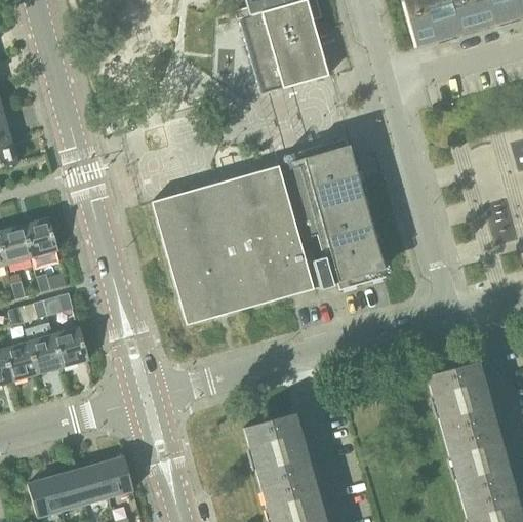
[(297,0),(251,13),(249,5),(236,9),(238,18),(240,17),(262,93),(283,87),(329,75),(314,18),(322,15),(318,0),(297,0)]
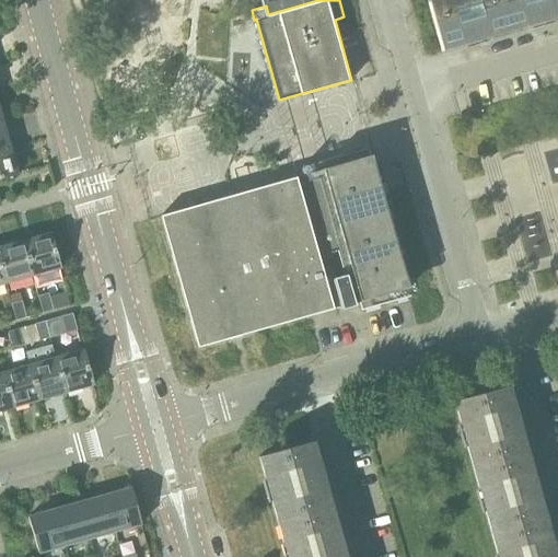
[(264,0),(266,6),(268,14),(317,0),(264,0)]
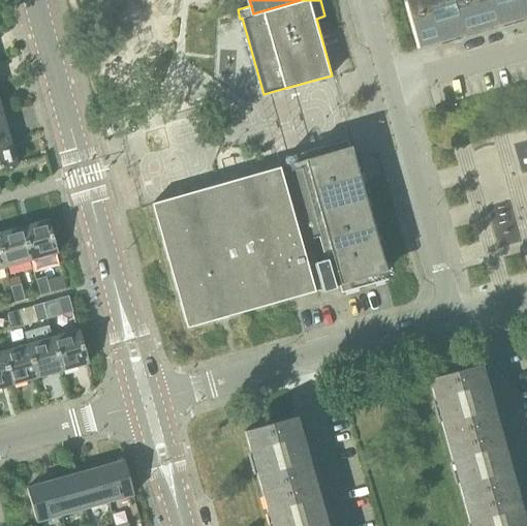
[(482,28),(473,0),(406,0),(420,45),(482,28)]
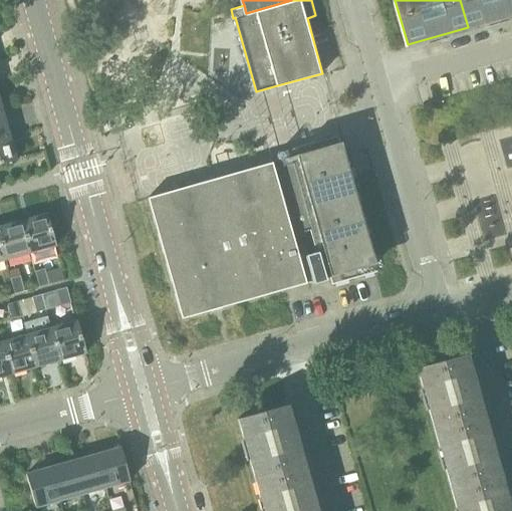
[(460,0),(468,27),(511,15),(511,0),(460,0)]
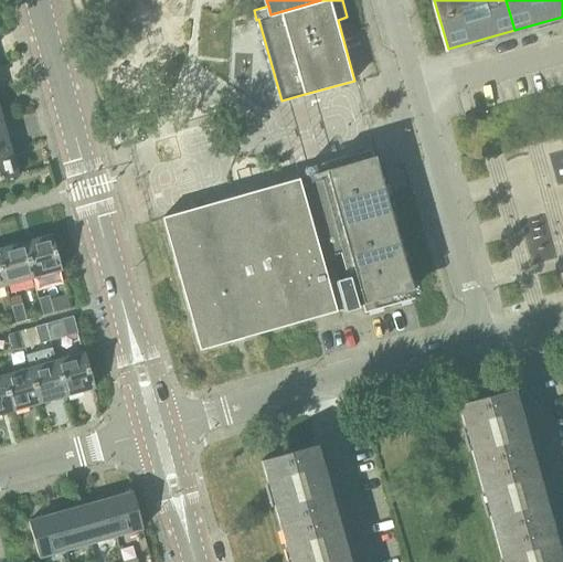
[(0,119),(0,148),(12,146),(4,118),(0,119)]
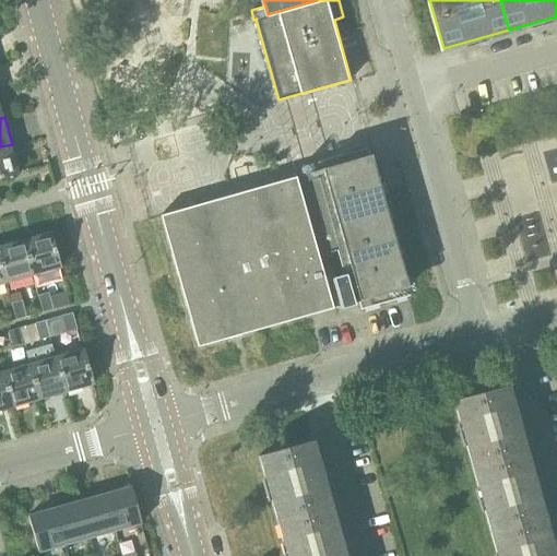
[(0,176),(20,172),(12,144),(0,146),(0,176)]
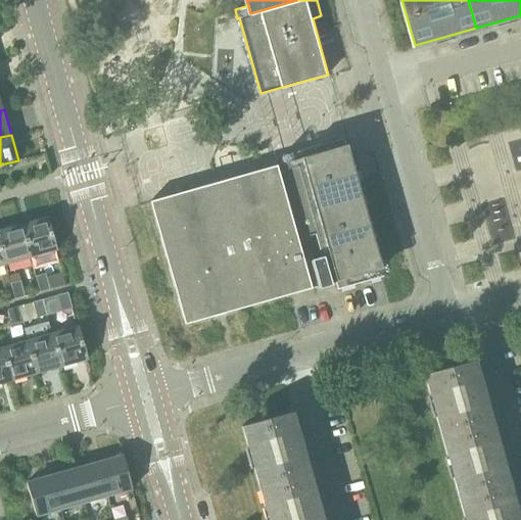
[(299,239),(271,247),(284,295),(320,285),(320,287),(333,284),(332,281),(337,280),(339,288),(385,275),(359,182),(346,136),(300,149),(290,152),(292,160),(278,163),(299,239)]
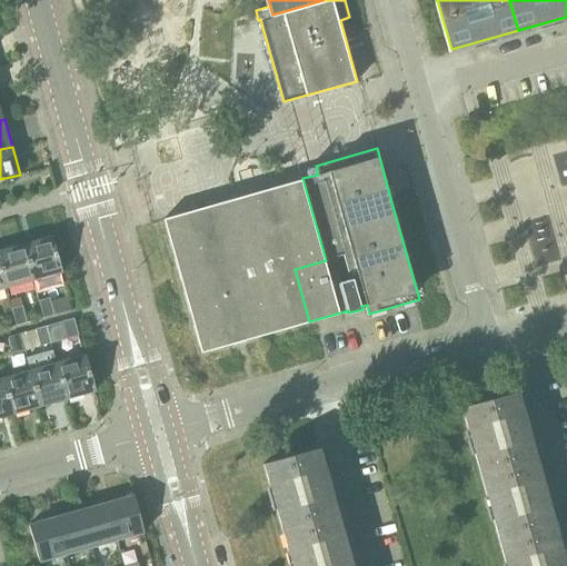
[(302,178),(165,218),(202,351),(309,321),(295,269),(326,260),(302,178)]
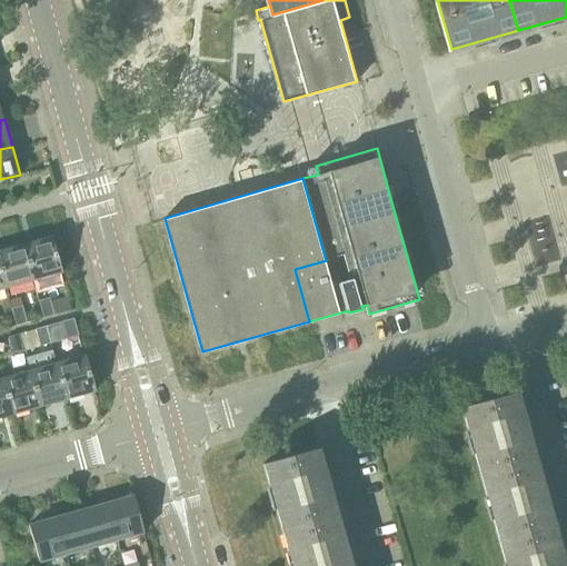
[(52,235),(25,242),(36,278),(62,270),(52,235)]
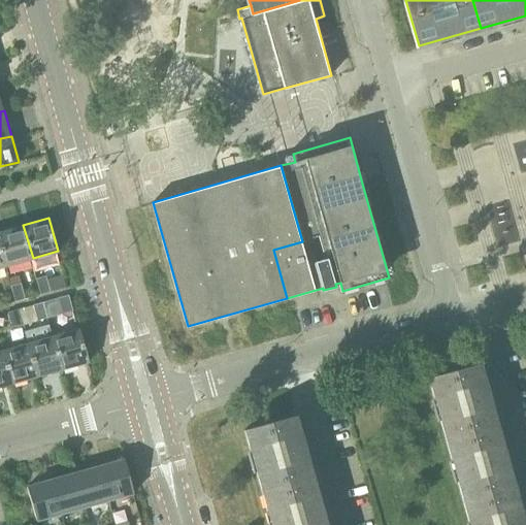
[(23,225),(0,231),(0,240),(7,265),(33,258),(23,225)]
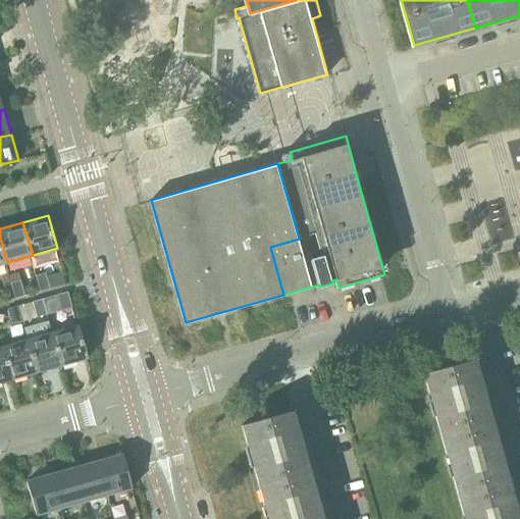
[(48,274),(47,271),(38,274),(42,290),(67,282),(63,270),(48,274)]
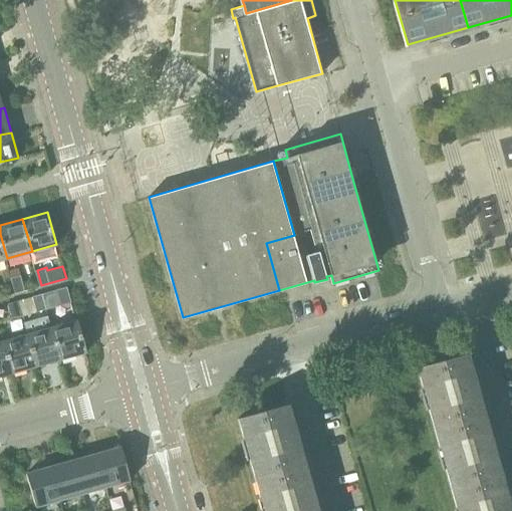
[(26,289),(26,287),(22,274),(12,277),(17,292),(26,289)]
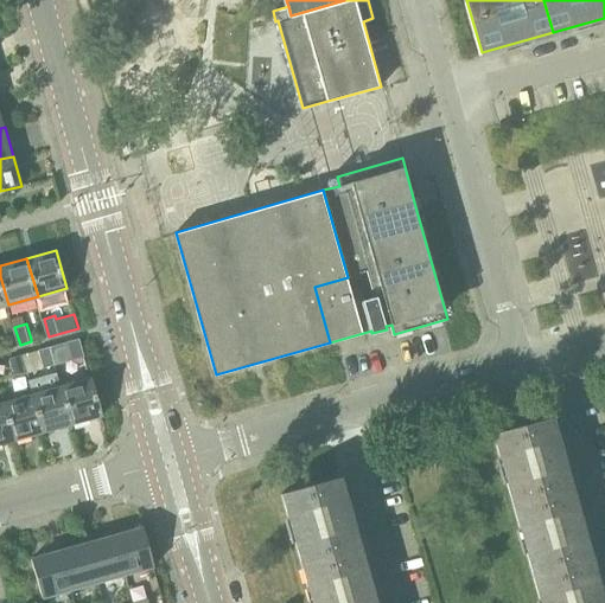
[(86,355),(81,339),(81,337),(70,340),(75,358),(86,355)]
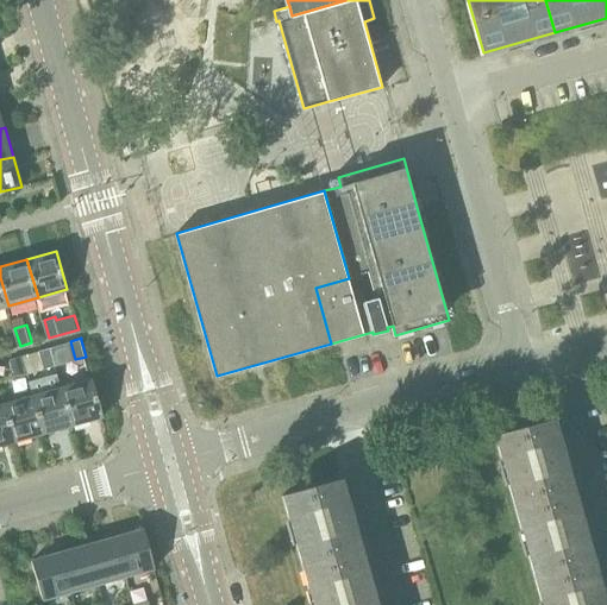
[(56,364),(51,346),(22,354),(26,372),(56,364)]
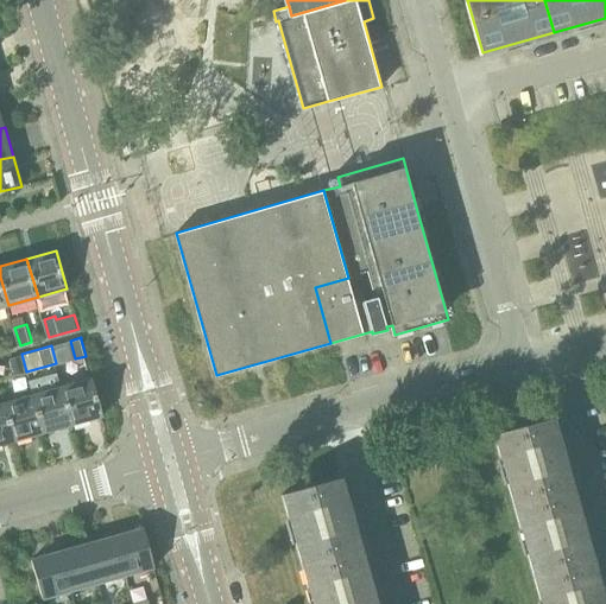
[(17,375),(26,372),(21,354),(12,357),(17,375)]
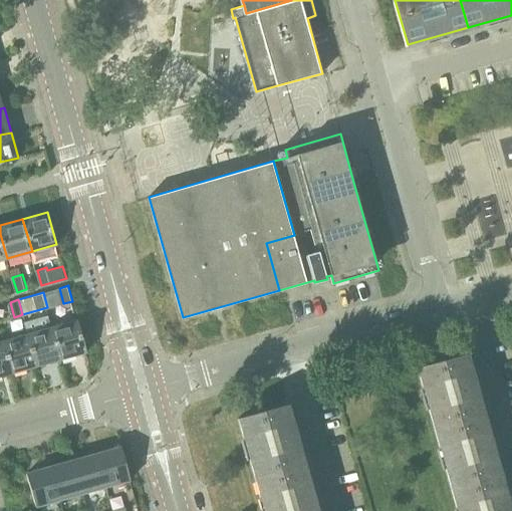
[(78,319),(53,326),(62,358),(87,351),(78,319)]
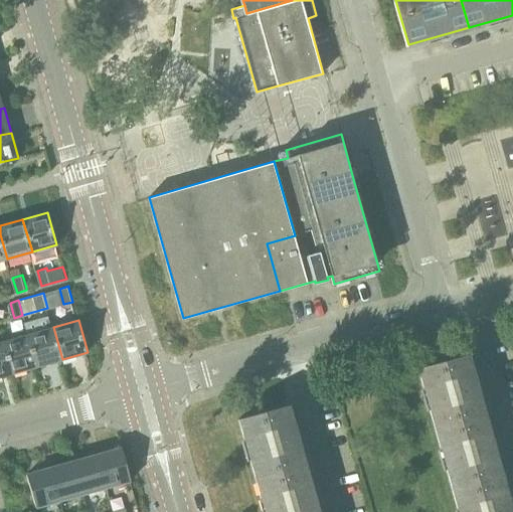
[(53,327),(28,334),(37,366),(62,359),(53,327)]
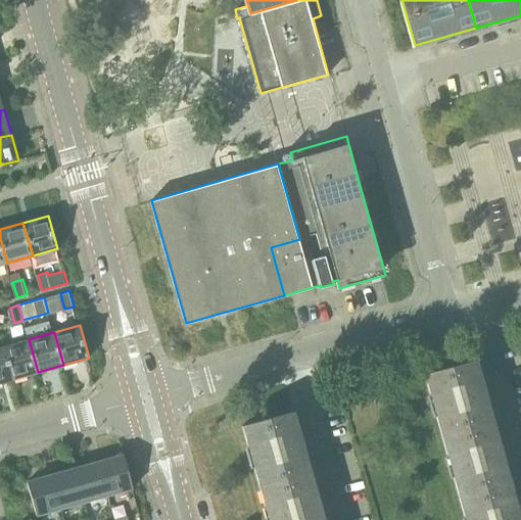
[(29,339),(3,346),(13,379),(38,372),(29,339)]
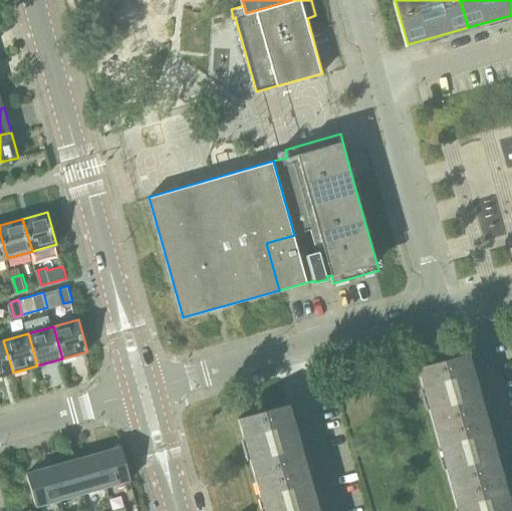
[(3,340),(0,340),(0,375),(13,372),(3,340)]
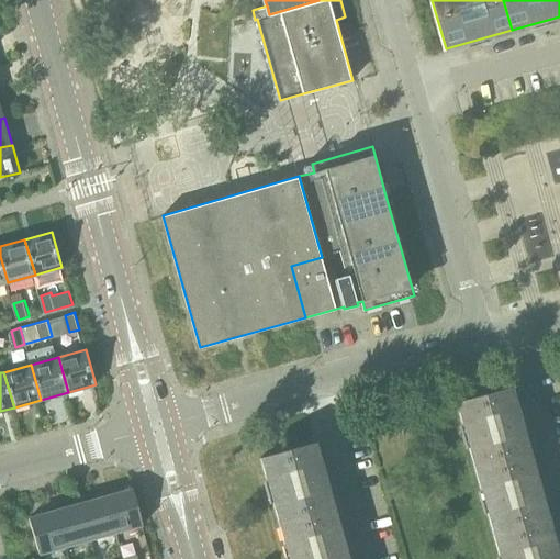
[(458,402),(477,468),(530,453),(512,387),(458,402)]
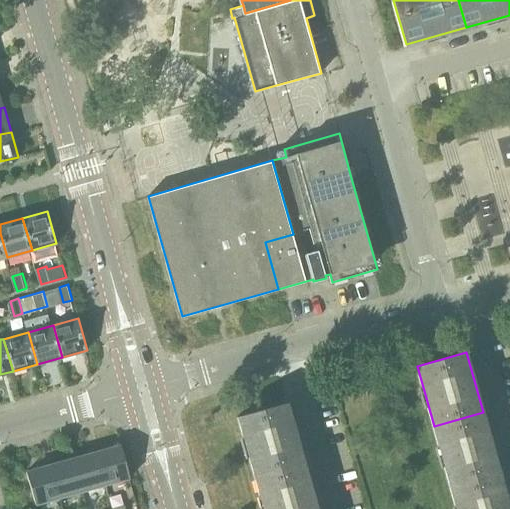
[(238,416),(256,476),(305,462),(288,402),(238,416)]
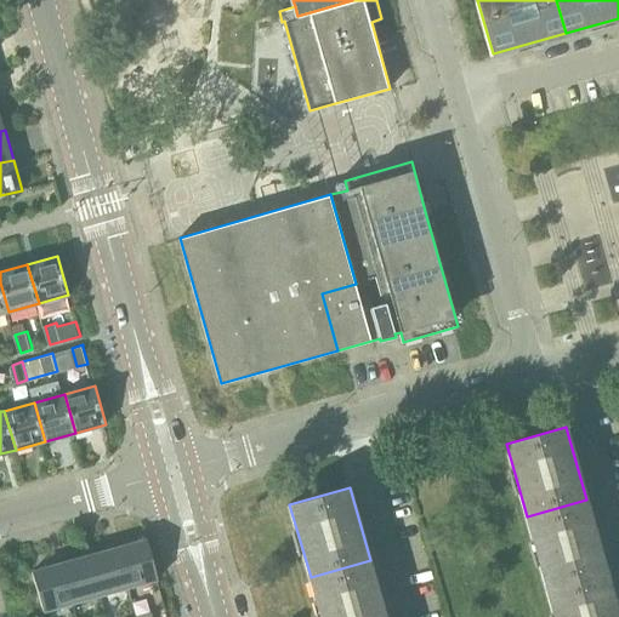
[(527,516),(547,589),(607,572),(586,500),(527,516)]
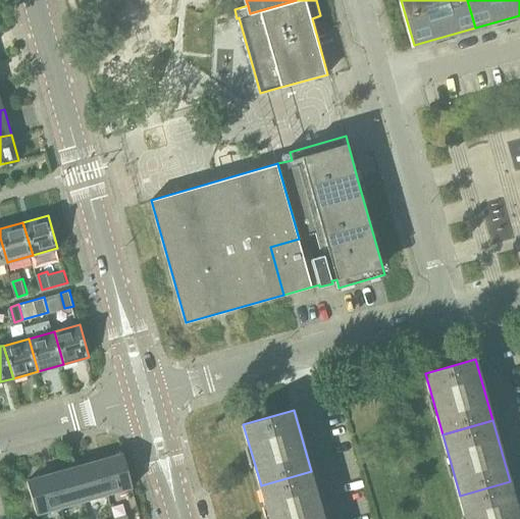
[(124,453),(101,460),(110,494),(134,487),(124,453)]
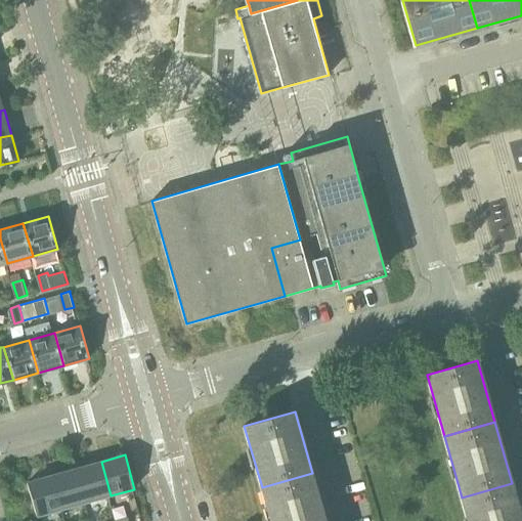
[(111,495),(101,462),(77,468),(86,503),(111,495)]
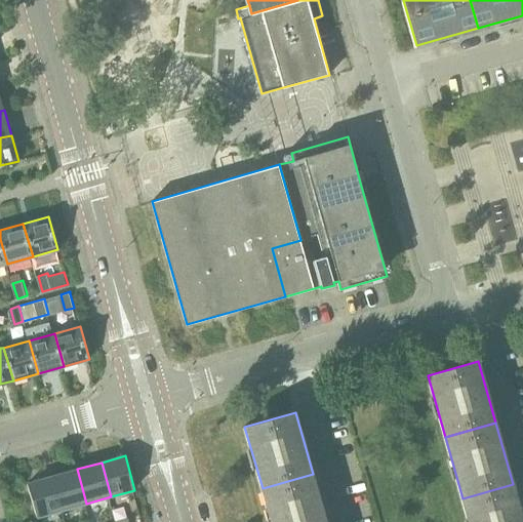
[(64,510),(86,504),(77,469),(53,475),(64,510)]
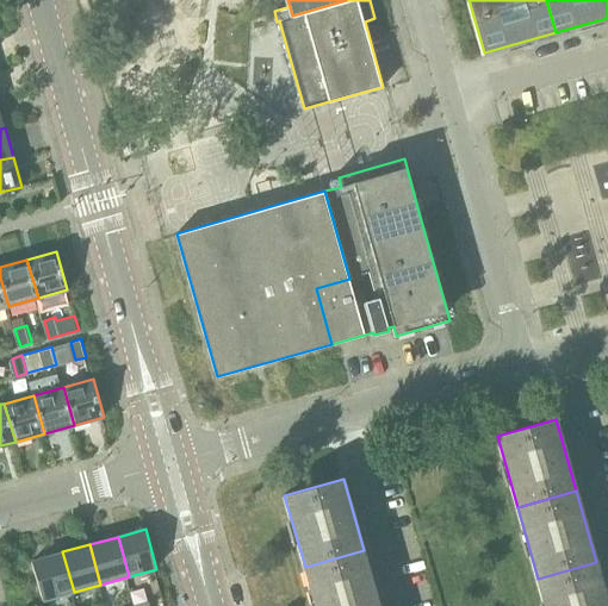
[(379,605),(364,550),(305,567),(315,605),(379,605)]
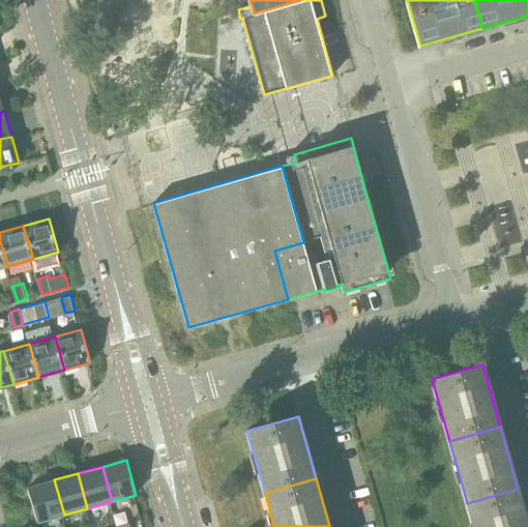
[(39,521),(64,515),(54,479),(29,487),(39,521)]
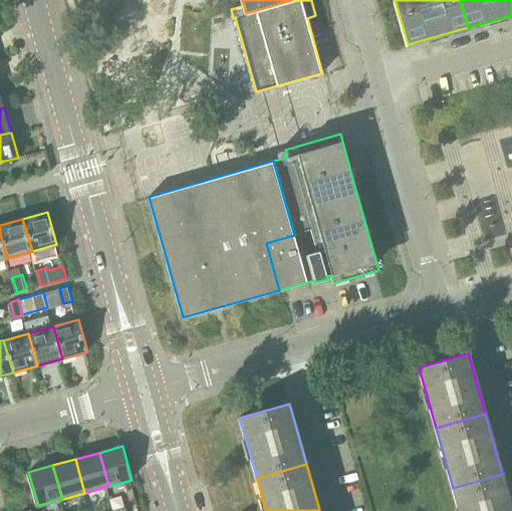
[(453,488),(459,510),(511,510),(511,503),(502,474),(453,488)]
